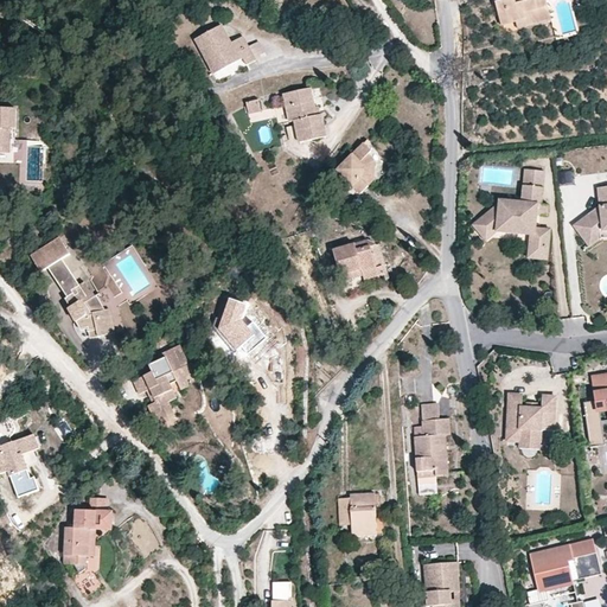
[(502,26),(516,23),(525,19),(528,26),(550,20),(544,0),(526,0),(523,1),(522,0),(503,0),(496,2),(502,26)]
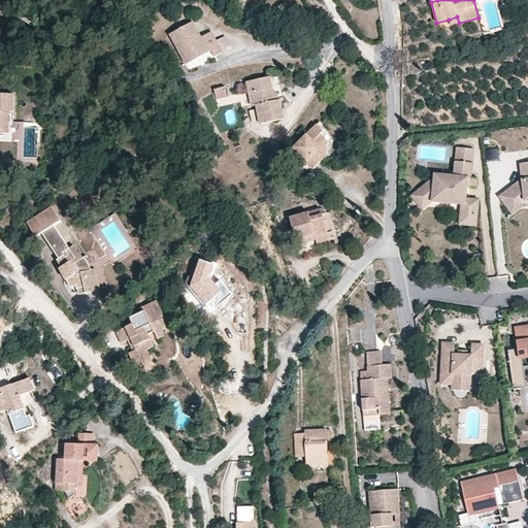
[(192,22),(169,34),(186,65),(210,51),(213,57),(223,53),(215,39),(210,32),(201,37),(192,22)]
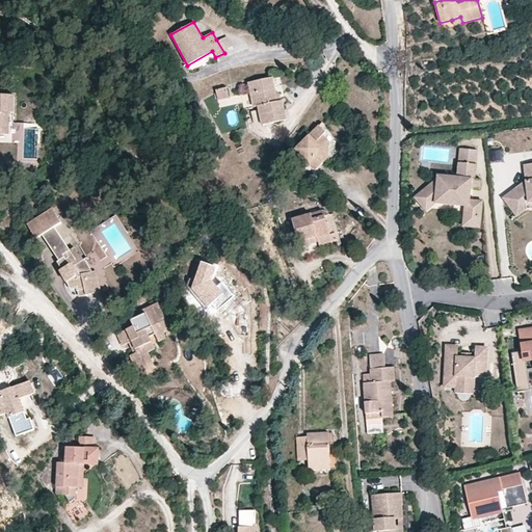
[(224,35),(216,40),(224,53),(233,49),(224,35)]
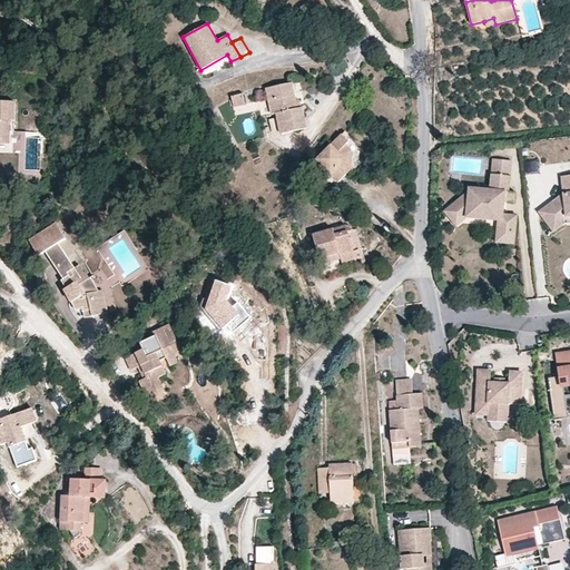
[(295,108),(293,100),(290,81),(265,87),(271,112),(276,112),(281,133),(305,127),(301,107),(298,107),(295,108)]
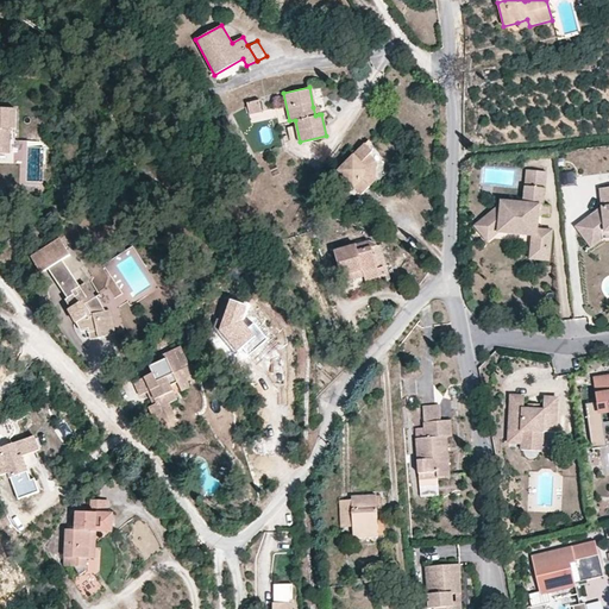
[(264,108),(262,98),(250,100),(252,111),(264,108)]
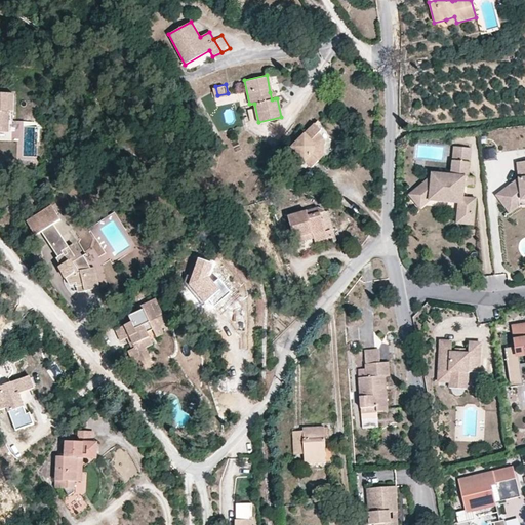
[(0,131),(8,132),(8,112),(12,112),(12,94),(0,93),(0,131)]
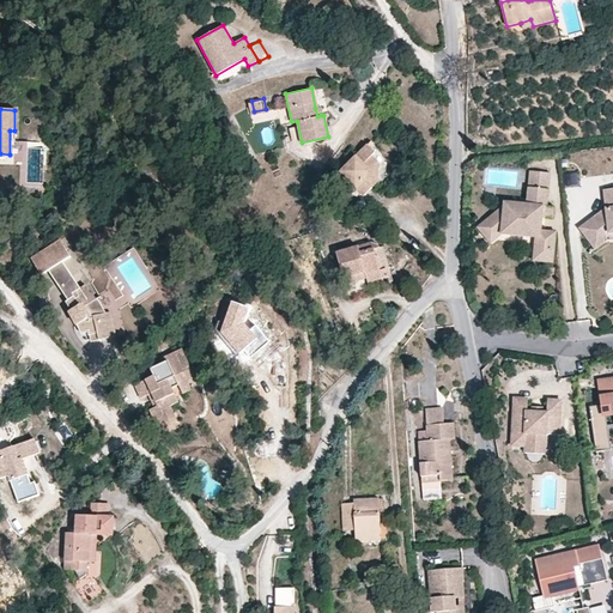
[(374,153),(366,146),(340,173),(364,195),(378,182),(380,163),(372,156),(374,153)]
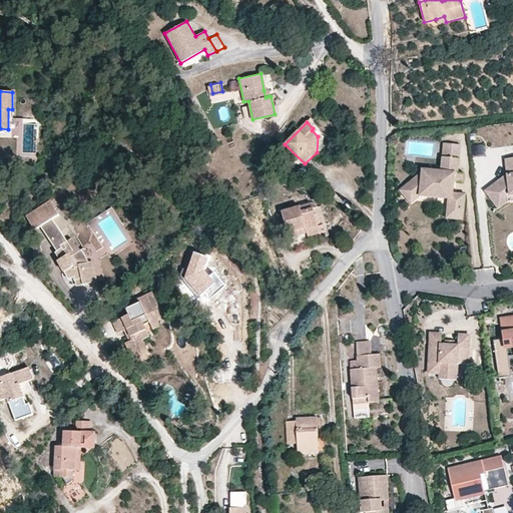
[(423,169),(422,173),(421,181),(414,180),(401,190),(409,201),(417,194),(420,193),(420,194),(420,196),(449,198),(452,199),(451,207),(465,208),(466,194),(454,193),(454,189),(450,188),(451,182),(455,182),(463,182),(464,173),(458,172),(460,145),(444,143),(441,171),(423,169)]
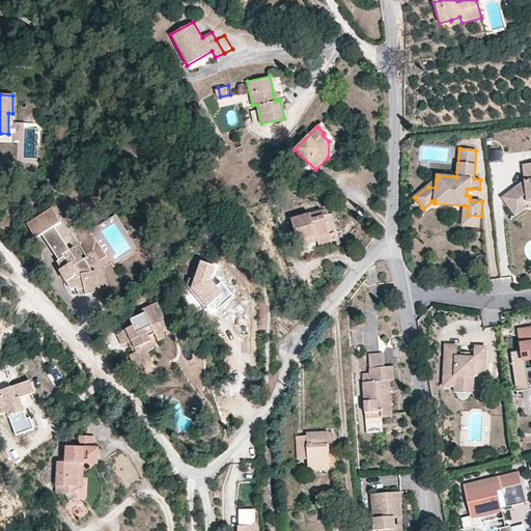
[(530,161),(524,162),(526,178),(528,178),(529,187),(516,188),(515,187),(503,195),(515,214),(526,207),(526,206),(526,201),(530,199),(530,161)]
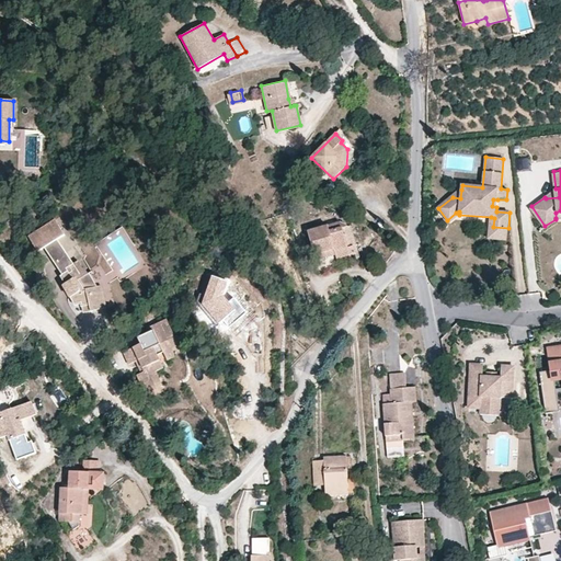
[(558,189),(556,189),(545,197),(546,198),(559,197),(558,189)]
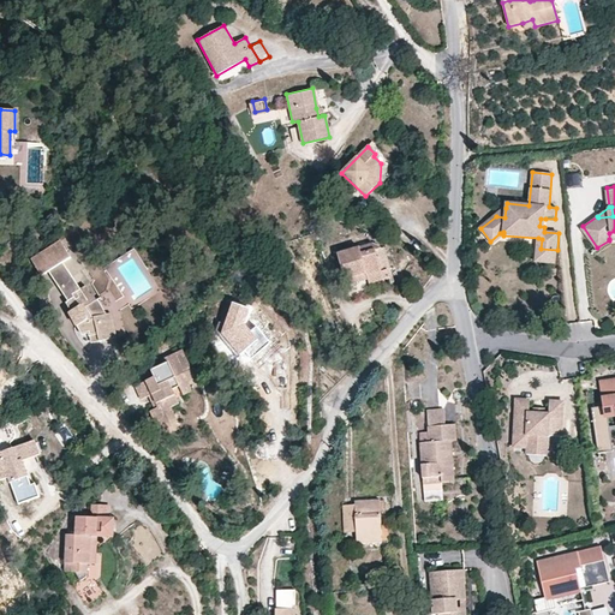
[(505,218),(506,208),(496,216),(505,218)]
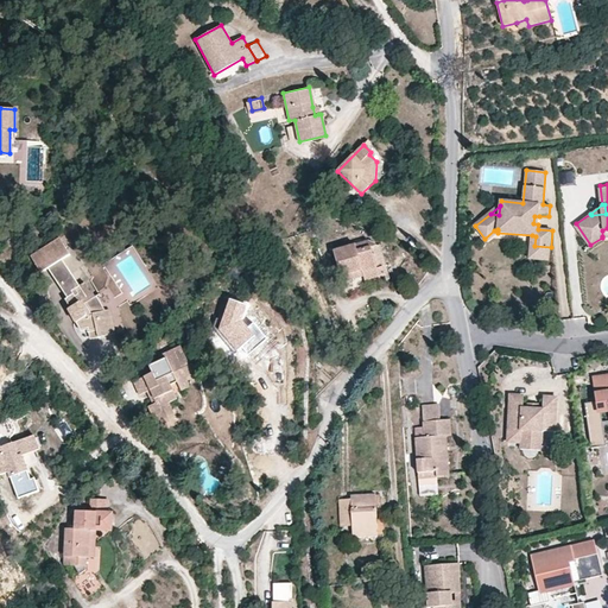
[(494,230),(485,239),(487,242),(498,233),(498,230),(498,229),(494,230)]
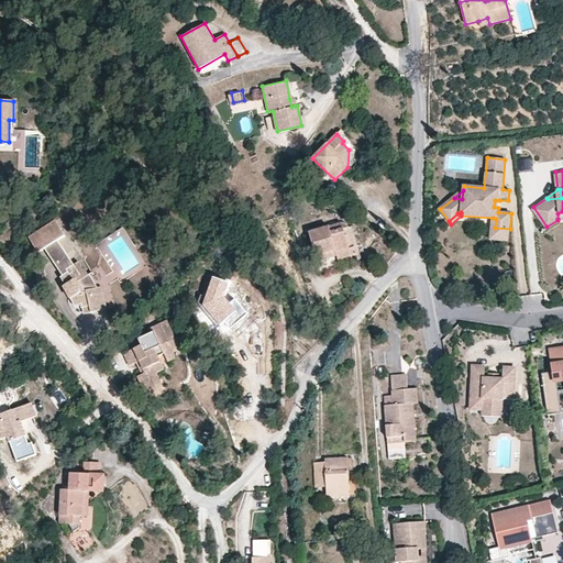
[(496,219),(493,218),(490,239),(509,241),(510,229),(495,228),(496,219)]
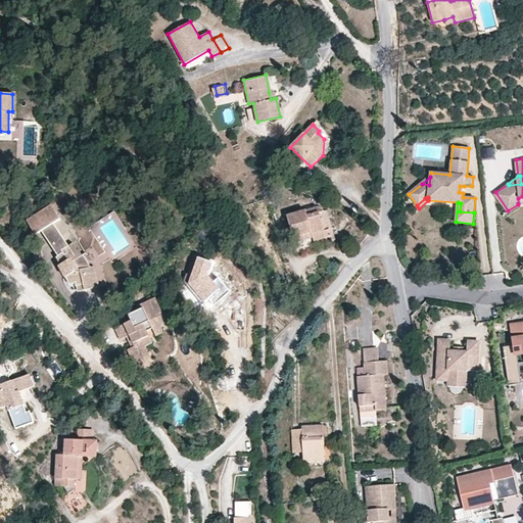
[(59,219),(50,204),(26,220),(35,234),(40,230),(53,222),(59,219)]
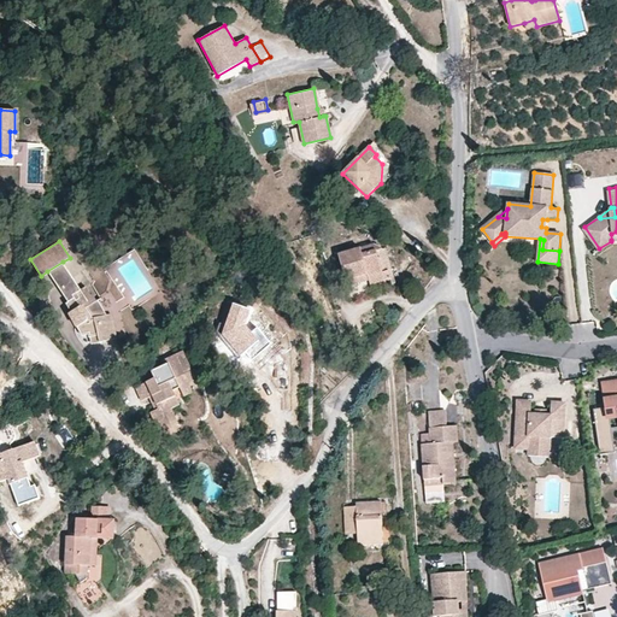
[(339,254),(346,281),(368,275),(369,280),(385,275),(376,250),(374,248),(371,246),(364,247),(339,254)]
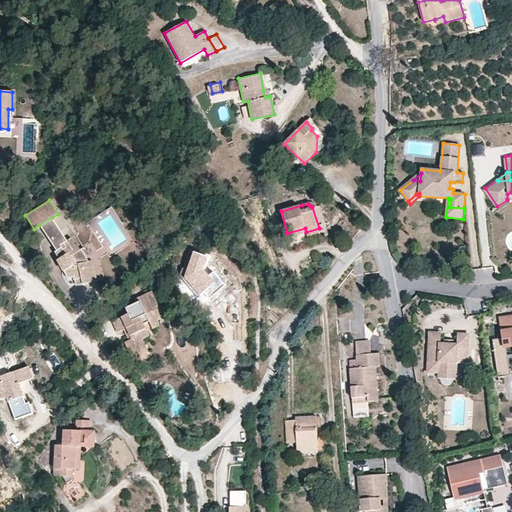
[(319,228),(306,232),(308,237),(324,231),(317,209),(312,207),(319,228)]
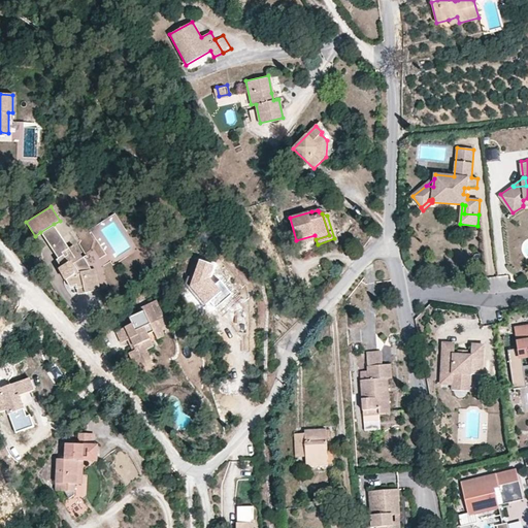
[(62,252),(69,246),(54,224),(40,232),(58,258),(63,254),(62,252)]
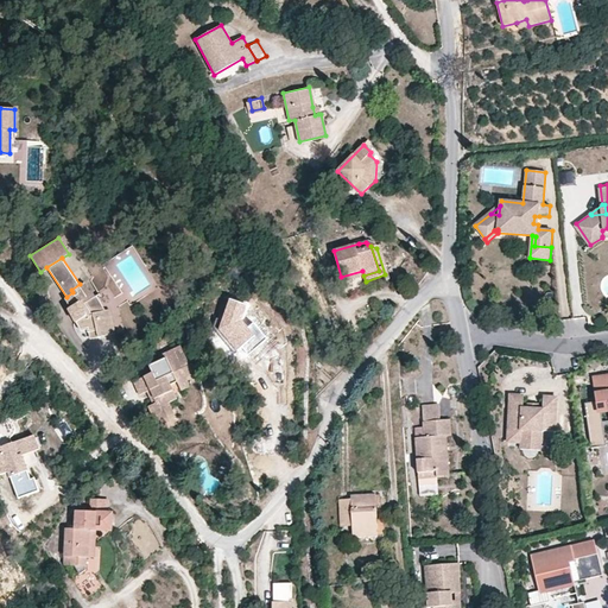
[(362,271),(341,277),(342,282),(363,276),(362,271)]
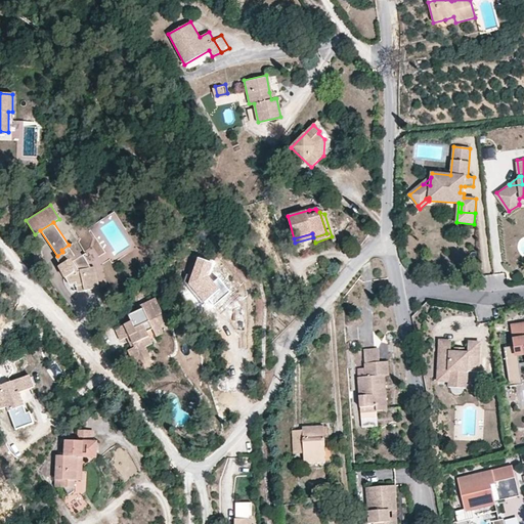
[(99,286),(95,268),(95,266),(81,270),(76,261),(84,256),(79,249),(78,250),(73,243),(69,245),(61,250),(62,252),(57,256),(55,257),(60,265),(57,266),(64,278),(66,277),(70,285),(75,282),(78,293),(100,288),(99,286)]
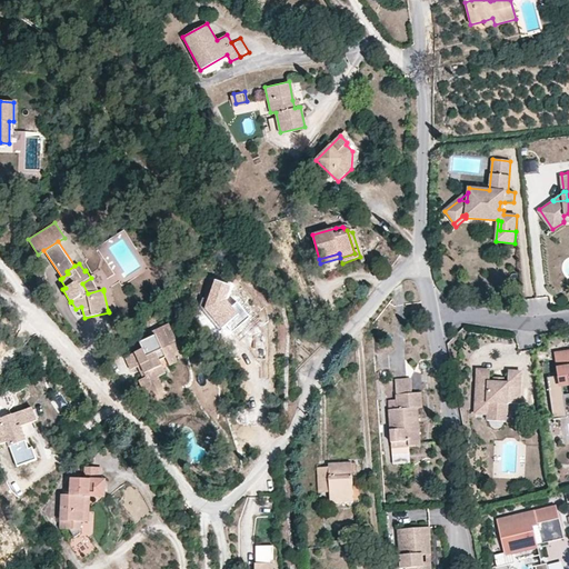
[(238,288),(220,281),(208,312),(230,337),(249,319),(232,302),(238,288)]
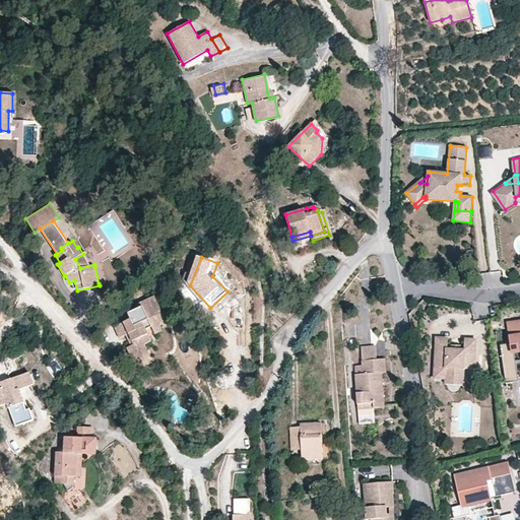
[(101,265),(94,266),(99,283),(105,281),(101,265)]
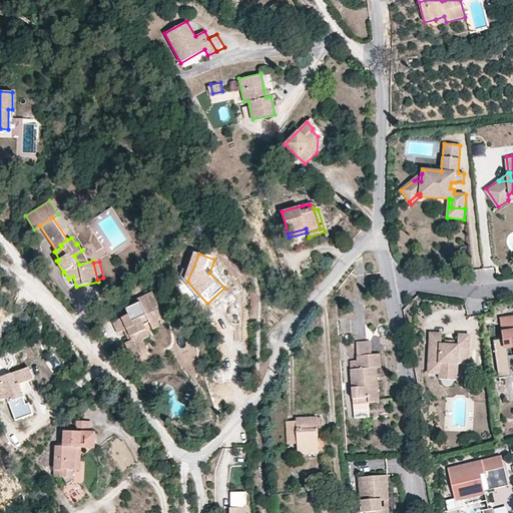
[(160,307),(152,292),(136,298),(138,303),(126,309),(128,315),(113,323),(118,333),(123,331),(128,342),(126,344),(132,360),(148,354),(142,340),(149,337),(144,325),(149,322),(153,330),(159,327),(158,323),(167,318),(162,306),(160,307)]
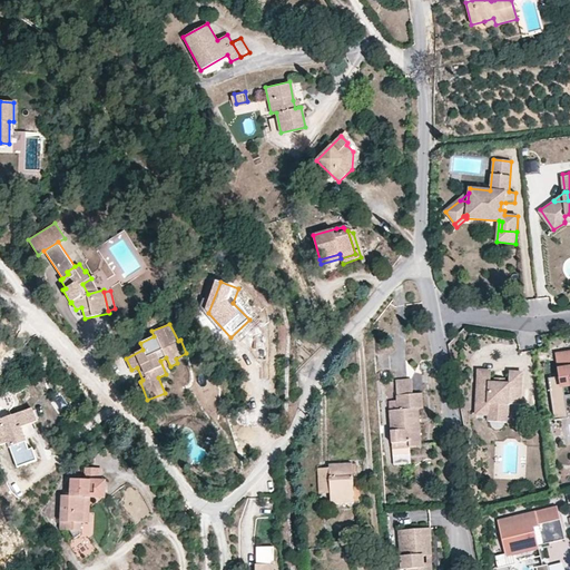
[(569,349),(553,353),(556,373),(558,386),(564,385),(569,384),(569,349)]
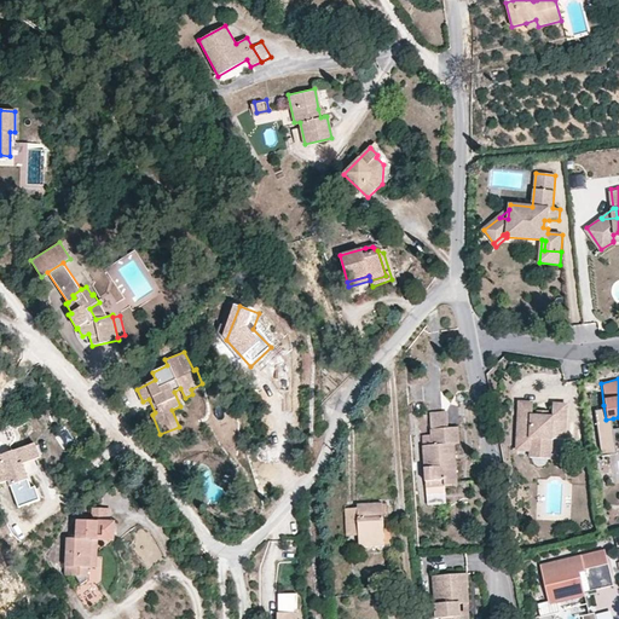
[(548,416),(537,416),(532,415),(533,403),(519,403),(516,450),(530,450),(550,452),(551,439),(565,440),(567,405),(554,404),(553,416),(548,416)]
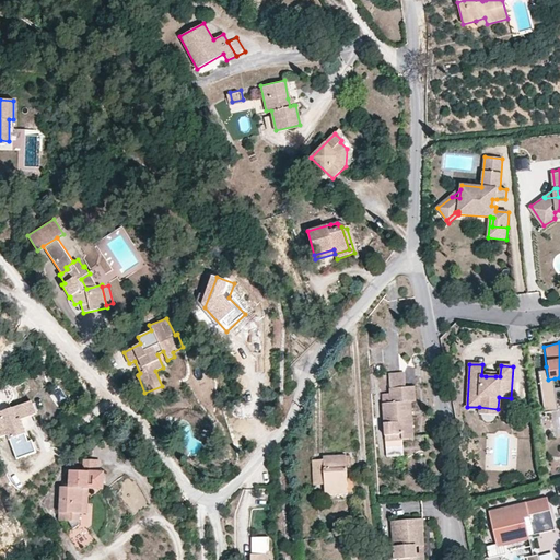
[(548,380),(546,366),(539,368),(546,408),(559,406),(555,378),(548,380)]
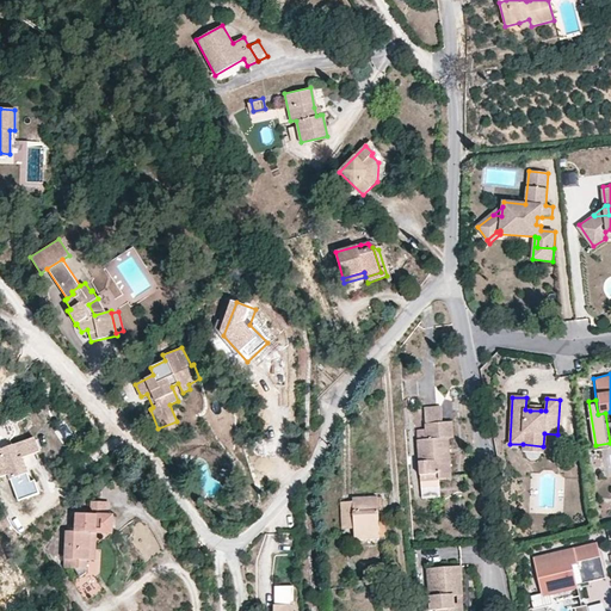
[(426,411),(426,424),(445,423),(444,409),(426,411)]
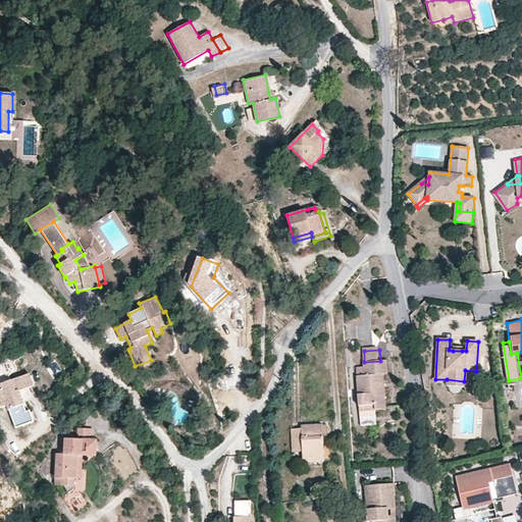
[(45,368),(53,378),(62,371),(55,361),(45,368)]
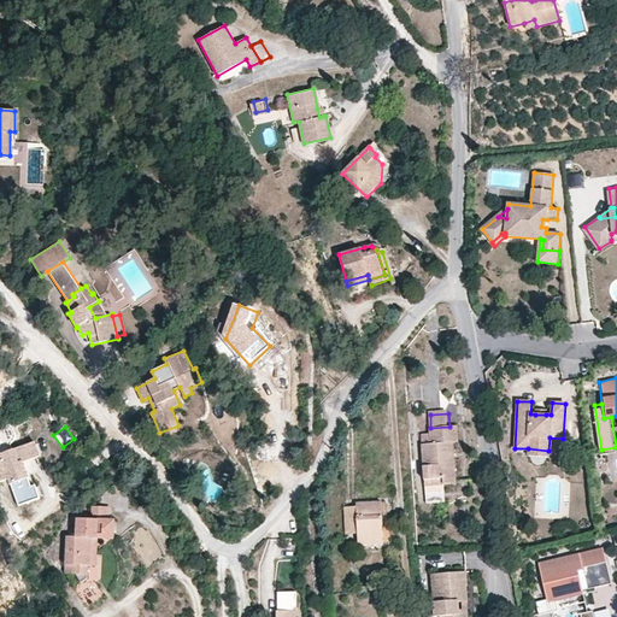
[(450,427),(430,428),(432,444),(422,445),(424,480),(442,479),(442,485),(456,483),(453,458),(448,458),(447,444),(453,444),(458,444),(457,427),(450,427)]
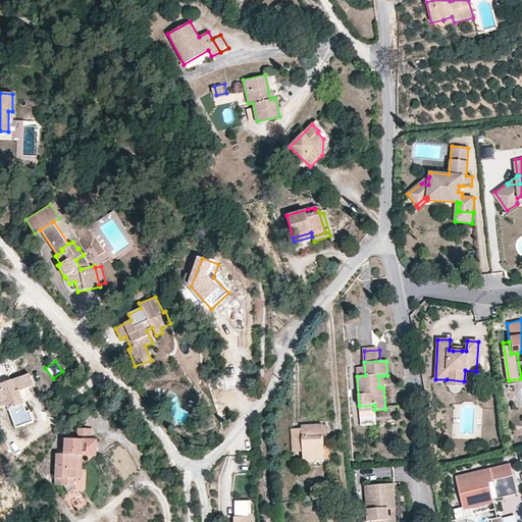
[(31,374),(0,383),(0,408),(6,406),(15,427),(33,420),(30,411),(27,411),(23,404),(24,404),(19,390),(34,385),(31,374)]
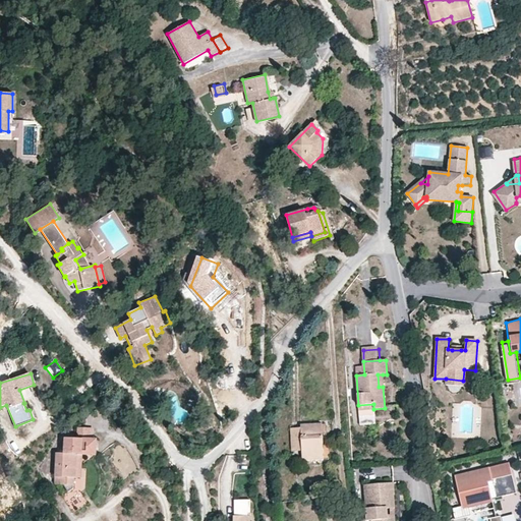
[(321,423),(300,424),(300,428),(289,429),(290,451),(301,451),(302,461),(323,460),(321,423)]
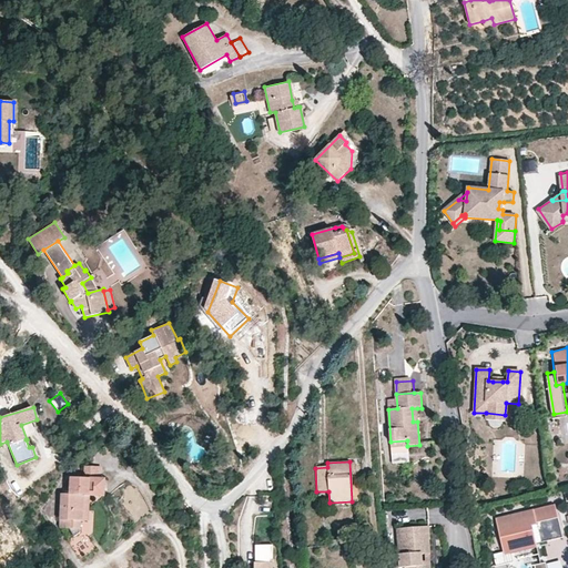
[(84,465),(84,474),(101,475),(101,465),(84,465)]
